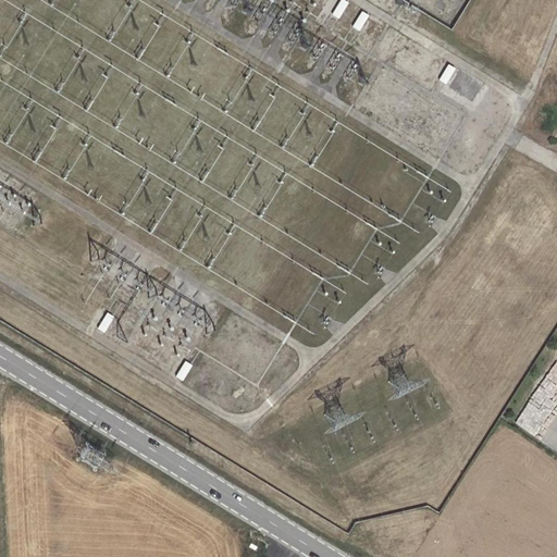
[(349,3),(343,0),(342,0),(333,14),(339,19),(349,3)]
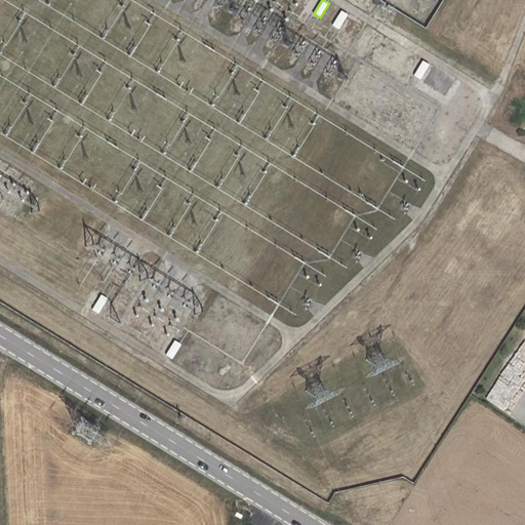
[(348,15),(341,11),(333,25),(339,29),(348,15)]
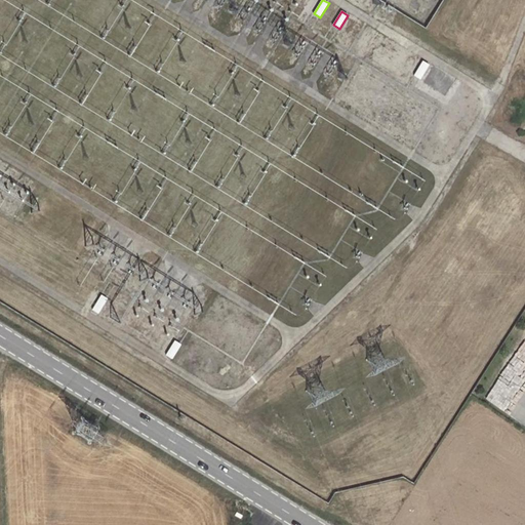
[(429,65),(423,61),(413,75),(419,79),(429,65)]
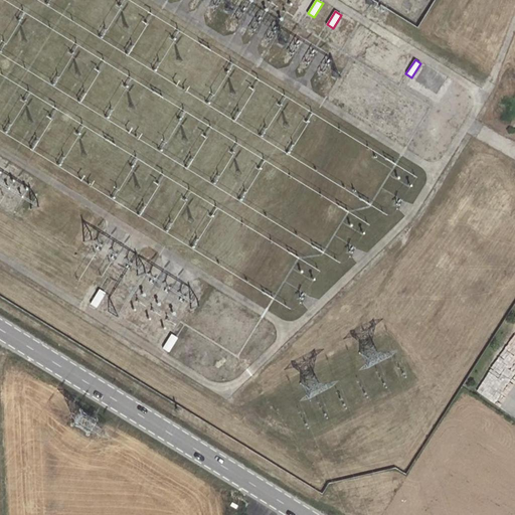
[(91,303),(97,307),(106,293),(100,290),(91,303)]
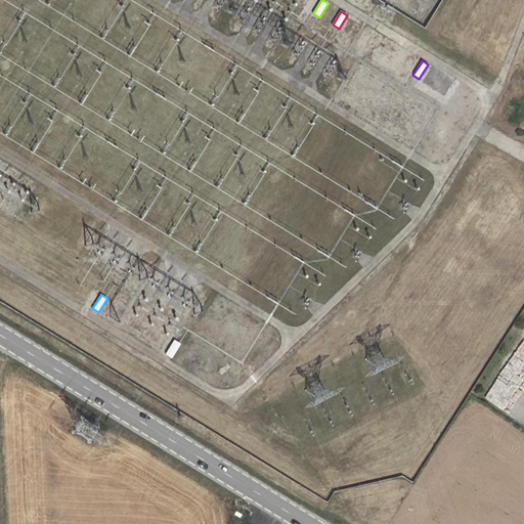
[(180,344),(175,340),(166,354),(171,358),(180,344)]
